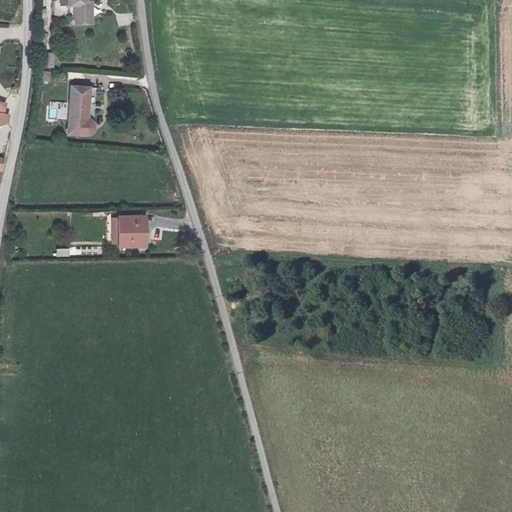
[(81,4),(81,0),(62,0),(63,4),(71,5),(71,20),(86,22),(86,4),(81,4)]
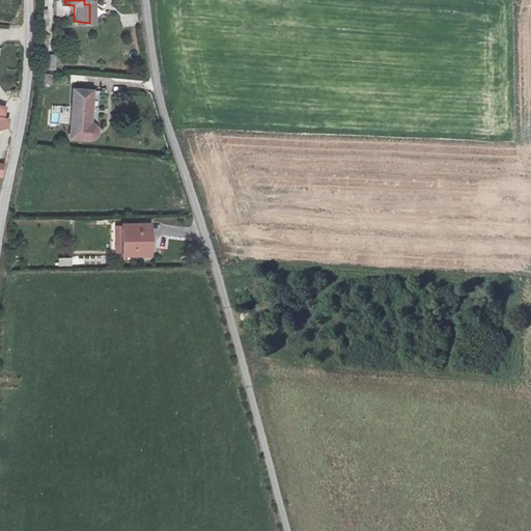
[(120,14),(120,27),(139,27),(138,12),(120,14)]
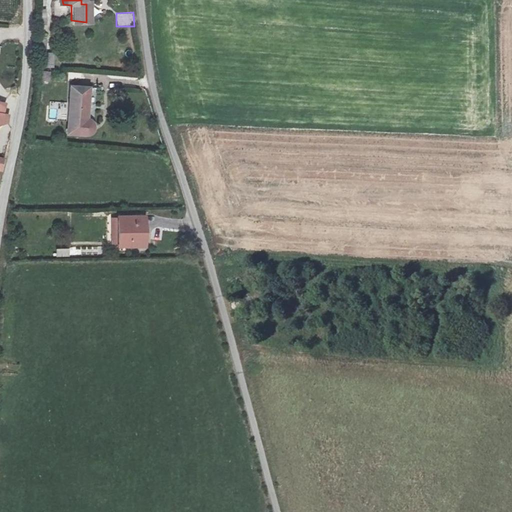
[(69,81),(82,80),(81,72),(68,73),(69,81)]
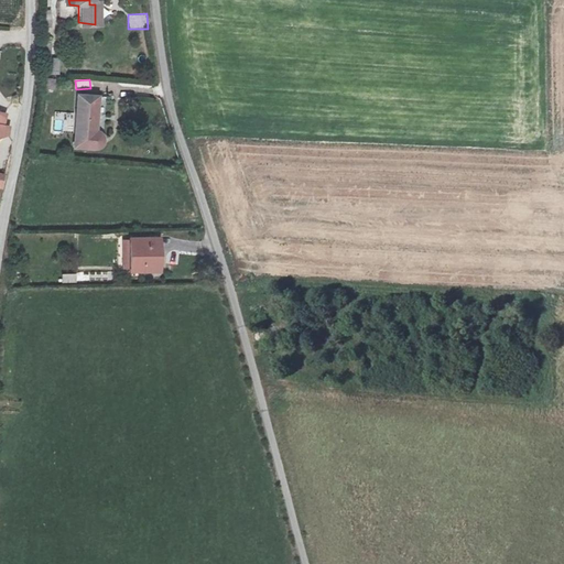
[(87,95),(67,94),(65,143),(85,147),(90,143),(91,139),(91,134),(89,131),(87,126),(87,95)]
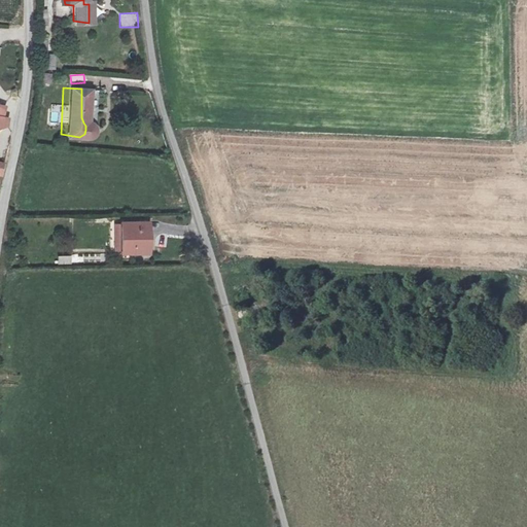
[(143,253),(140,224),(114,227),(116,255),(143,253)]
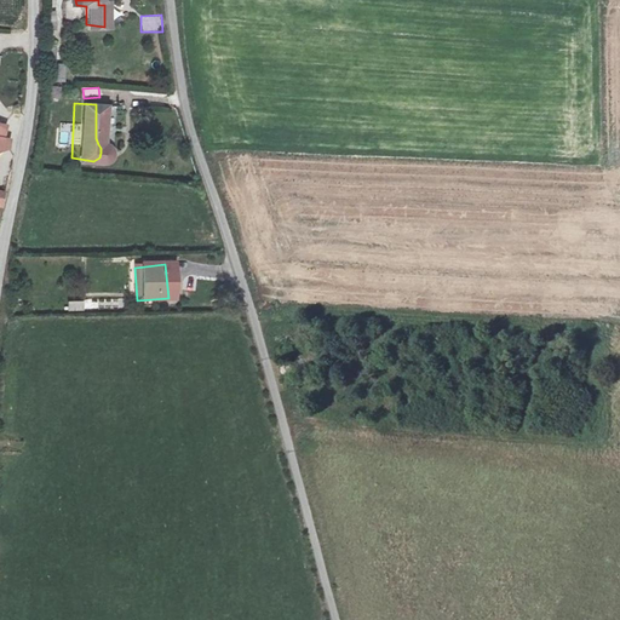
[(85,311),(84,302),(68,302),(68,311),(85,311)]
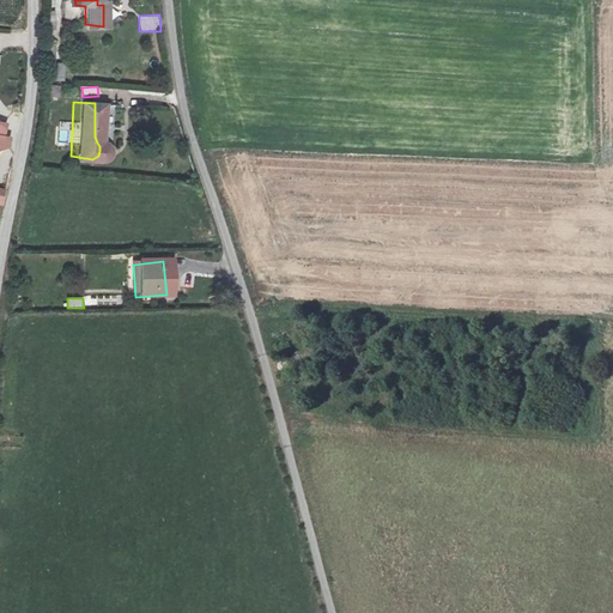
All buildings are outlined.
